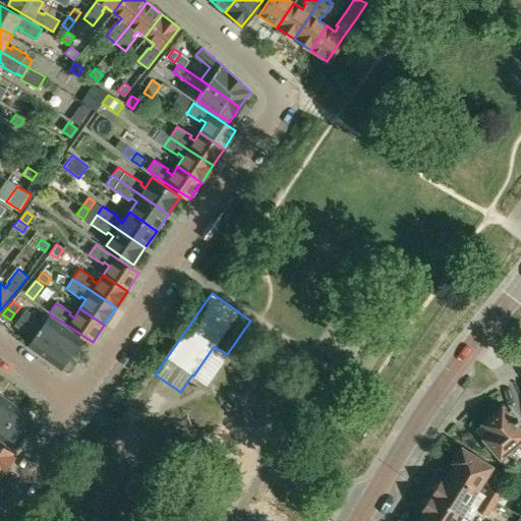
[(26,310),(21,319),(71,354),(82,339),(50,316),(45,324),(26,310)]
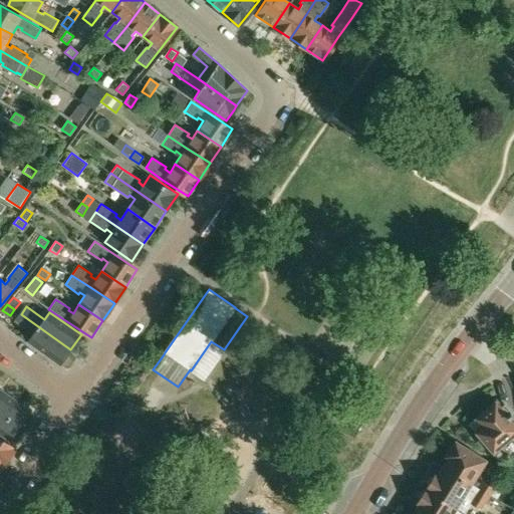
[(29,341),(60,363),(70,349),(21,314),(16,320),(35,333),(29,341)]
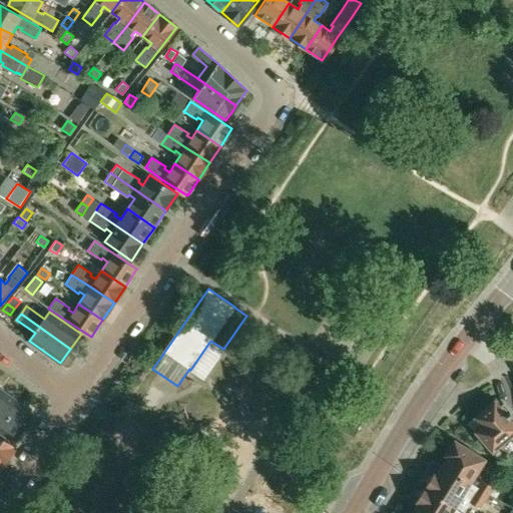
[(0,411),(19,424),(29,409),(0,389),(0,411)]
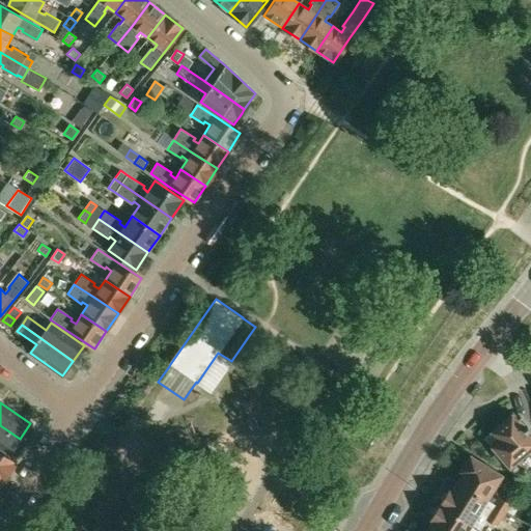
[(499,423),(498,426),(486,438),(510,467),(520,476),(526,469),(519,460),(530,448),(530,435),(527,430),(529,428),(528,427),(530,426),(522,417),(519,420),(512,414),(505,421),(501,421),(499,423)]
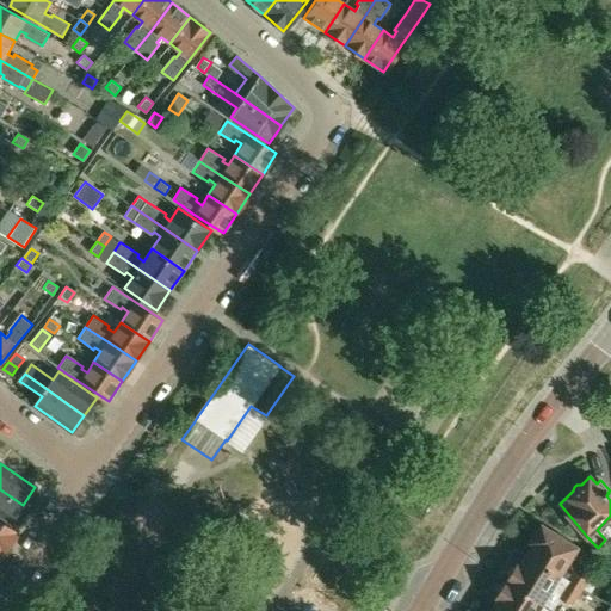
[(0,514),(11,523),(23,505),(0,489),(0,514)]
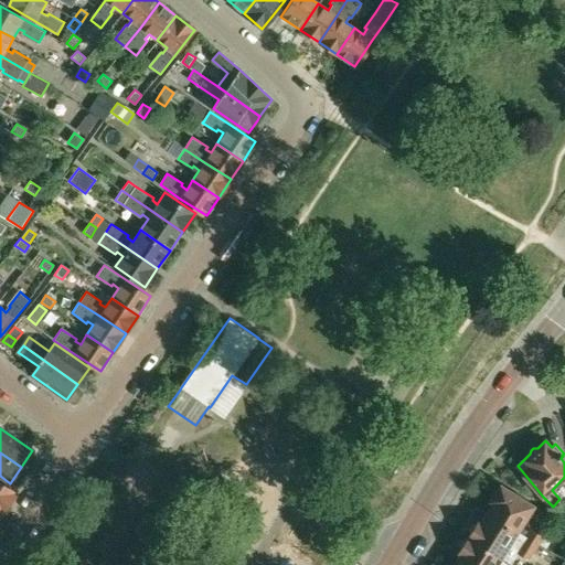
[(0,509),(3,512),(17,493),(0,481),(0,509)]
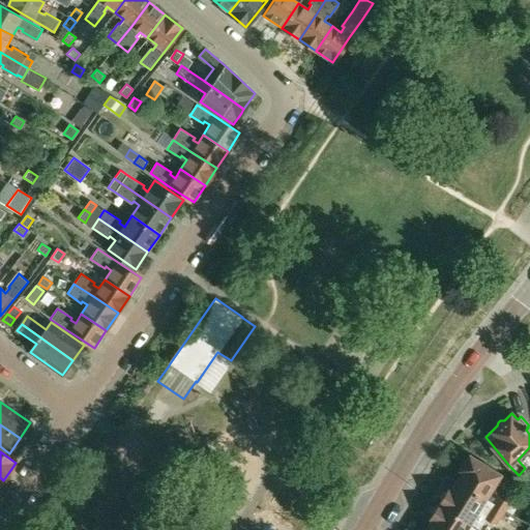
[(461,468),(454,478),(505,510),(511,513),(516,506),(497,496),(496,498),(490,495),(502,474),(470,453),(468,458),(464,458),(461,463),(461,468)]
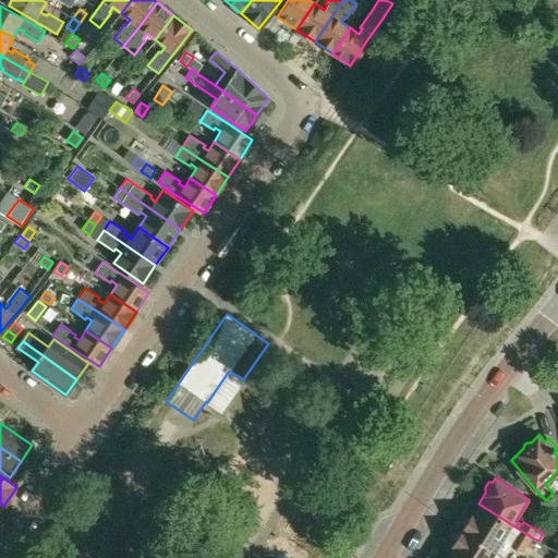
[(523,553),(532,537),(478,504),(471,516),(468,516),(464,520),(464,525),(462,530),(497,552),(505,556),(511,545),(523,553)]
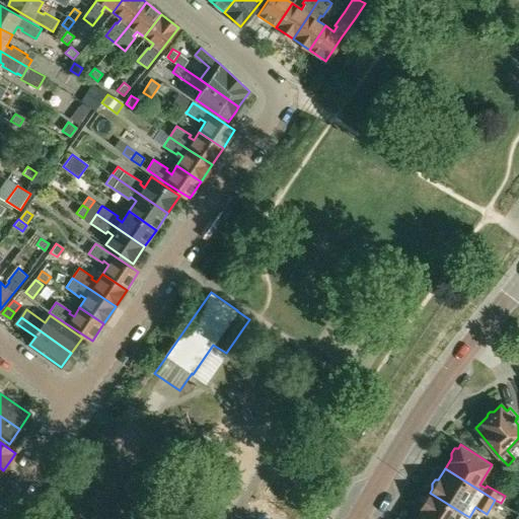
[(421,506),(415,517),(418,518),(457,518),(462,513),(430,493),(428,495),(425,495),(421,501),(421,506)]
